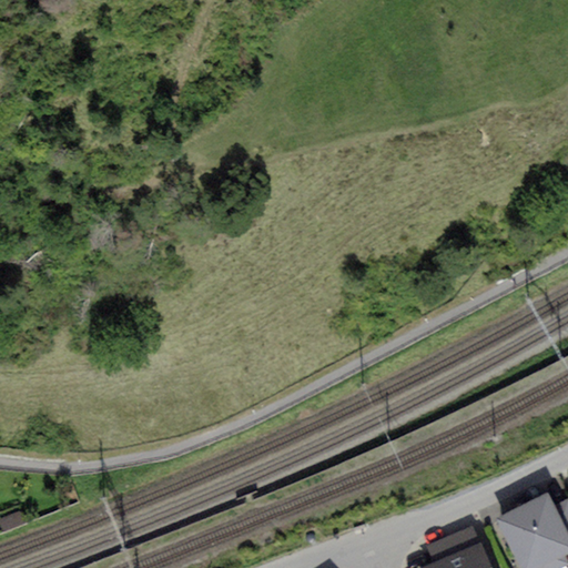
[(548,490),(493,519),(517,567),(557,567),(567,563),(567,561),(564,554),(567,551),(567,530),(555,505),(548,490)]
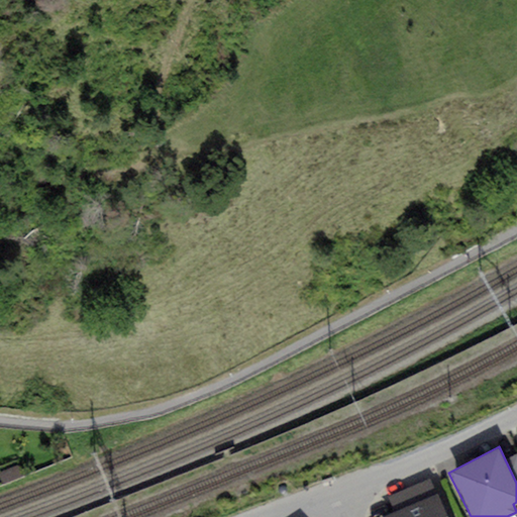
[(516,453),(505,459),(516,483),(516,453)]
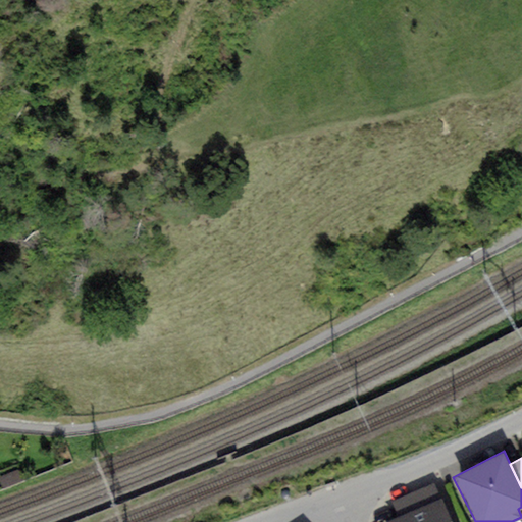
[(19,469),(0,476),(0,482),(2,488),(24,480),(19,469)]
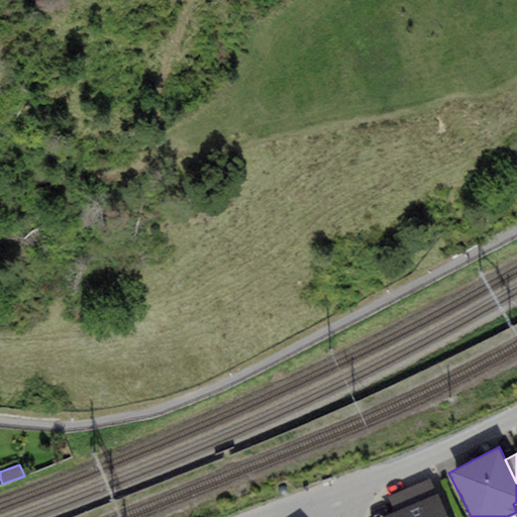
[(388,498),(395,513),(437,494),(429,478),(388,498)]
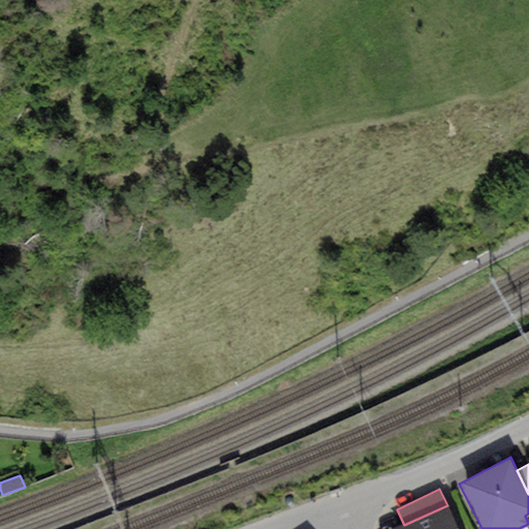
[(404,525),(394,528),(458,528),(447,505),(404,525)]
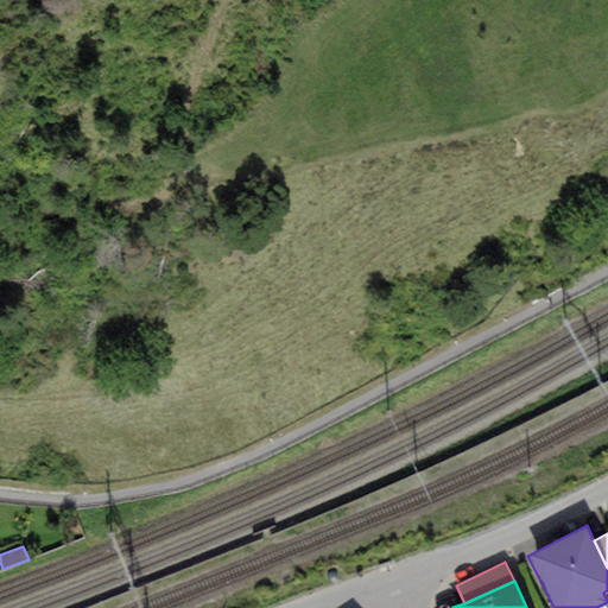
All buildings are outlined.
